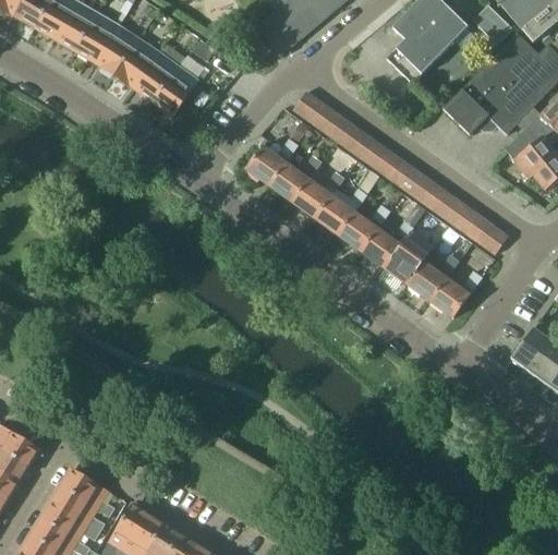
[(0,0),(0,3),(16,13),(23,0),(0,0)]
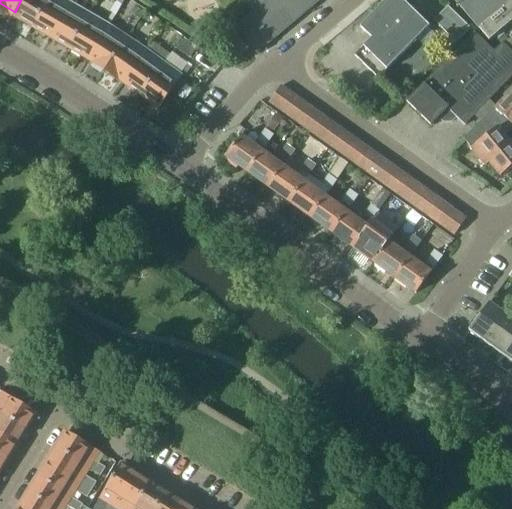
[(21,0),(15,12),(33,23),(46,0),(21,0)]
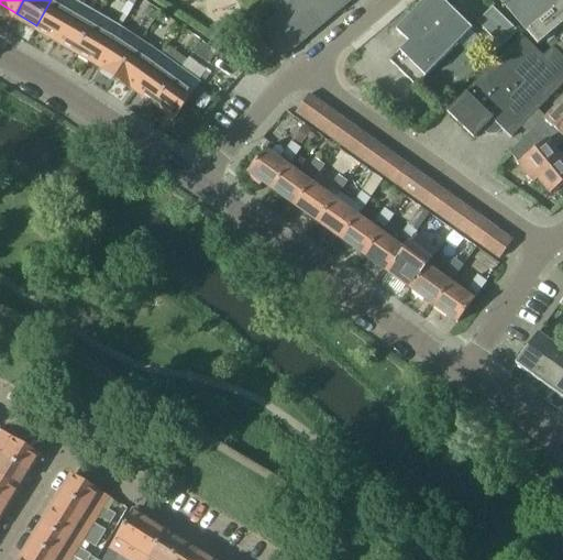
[(57,37),(79,0),(51,0),(36,25),(57,37)]
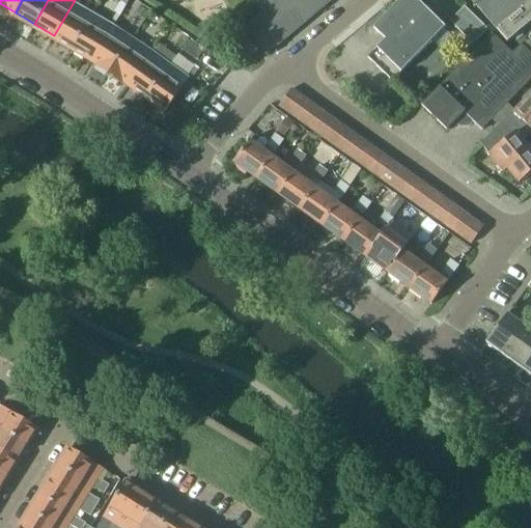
[(54,35),(73,46),(93,10),(75,0),(54,35)]
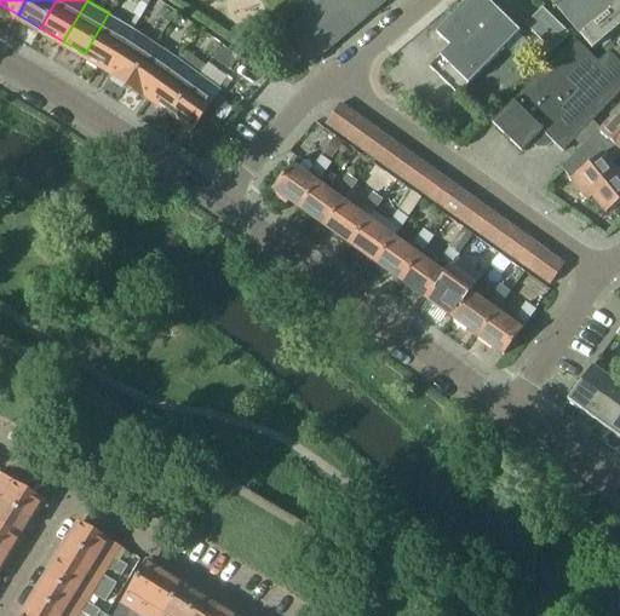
[(137,12),(130,23),(132,26),(139,13),(148,3),(147,1),(145,0),(141,0),(133,10),(137,12)]
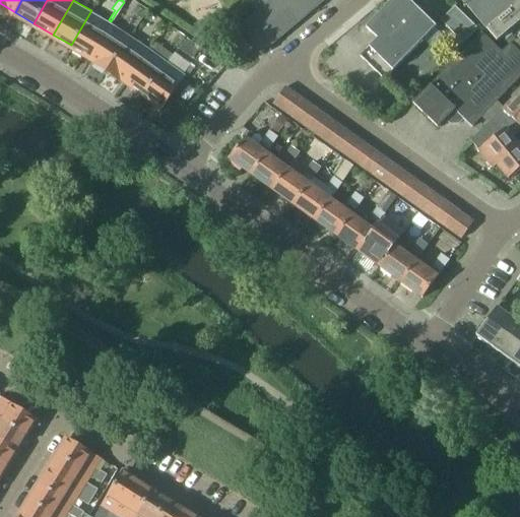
[(250,0),(250,1),(257,10),(239,25),(261,51),(321,0),(250,0)]
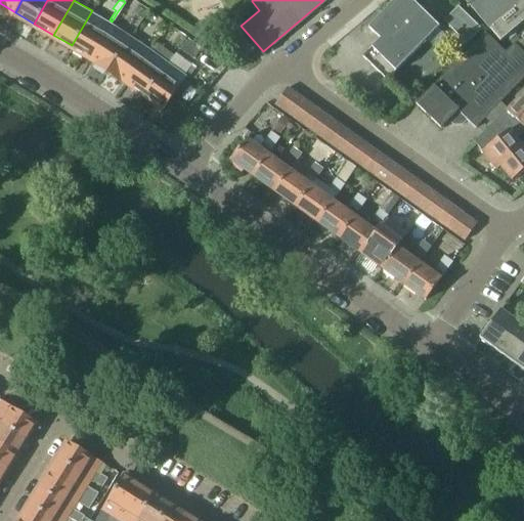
[(439,25),(413,0),(392,0),(368,26),(380,37),(363,54),(387,78),(439,25)]
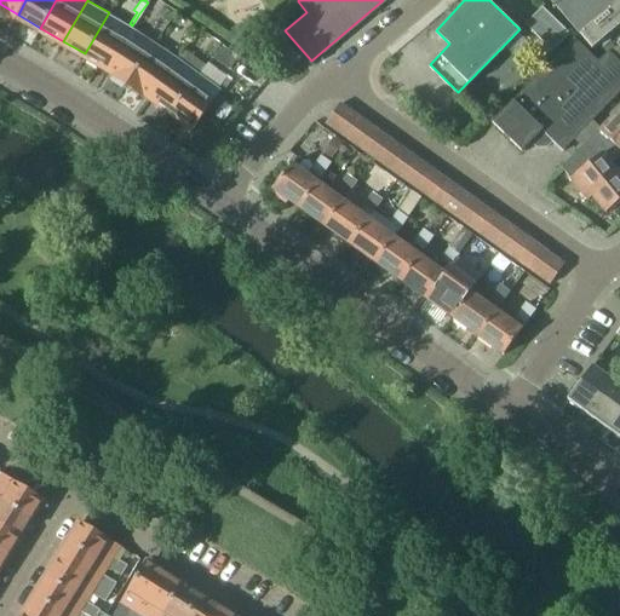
[(580,33),(592,47),(619,23),(619,0),(550,0),(579,34),(580,33)]
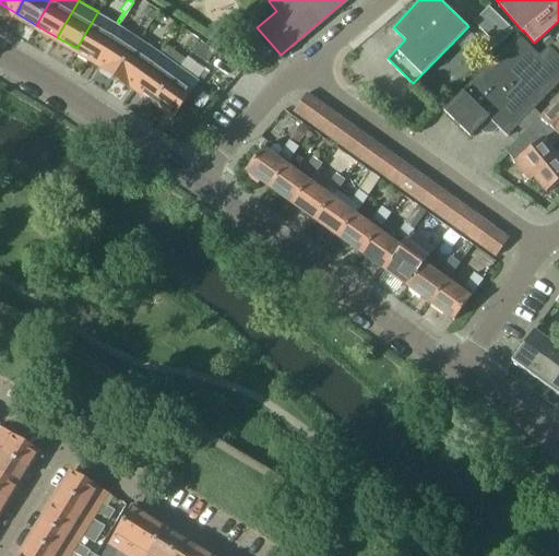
[(498,44),(514,28),(489,3),(473,20),(498,44)]
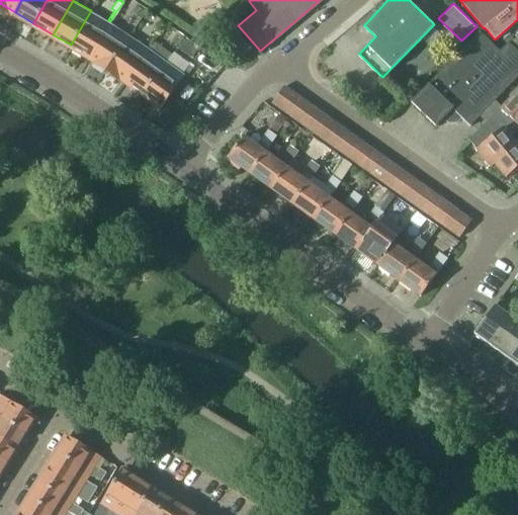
[(91,10),(71,45),(90,56),(109,21),(91,10)]
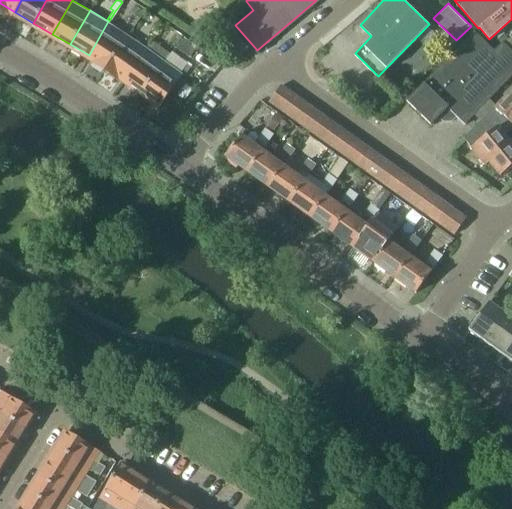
[(107,67),(128,35),(108,21),(89,55),(93,58),(107,67)]
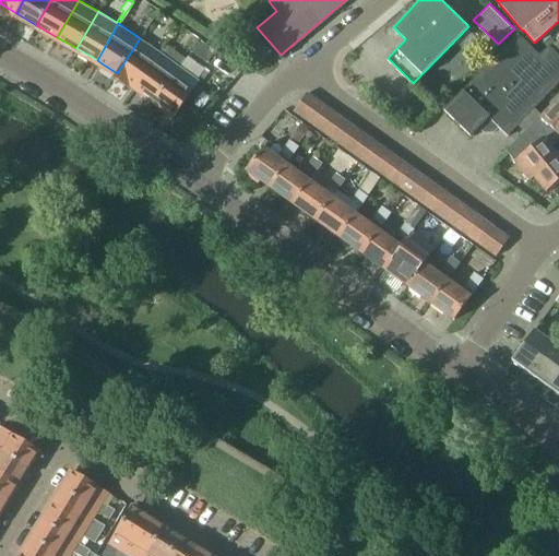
[(471,134),(479,126),(485,130),(494,130),(498,126),(507,134),(558,80),(558,55),(548,44),(539,54),(518,33),(443,108),(471,134)]
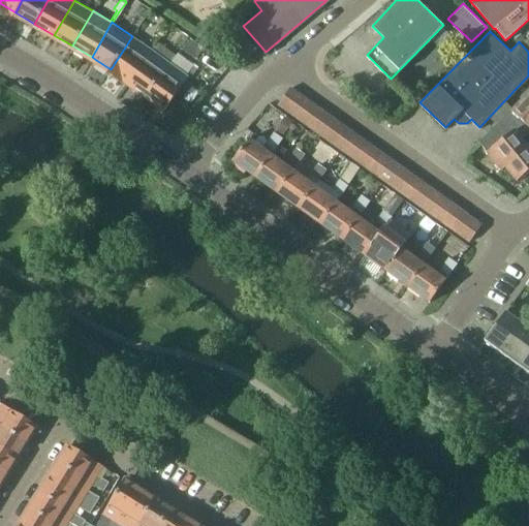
[(124,79),(128,82),(152,50),(151,49),(132,36),(111,69),(124,79)]
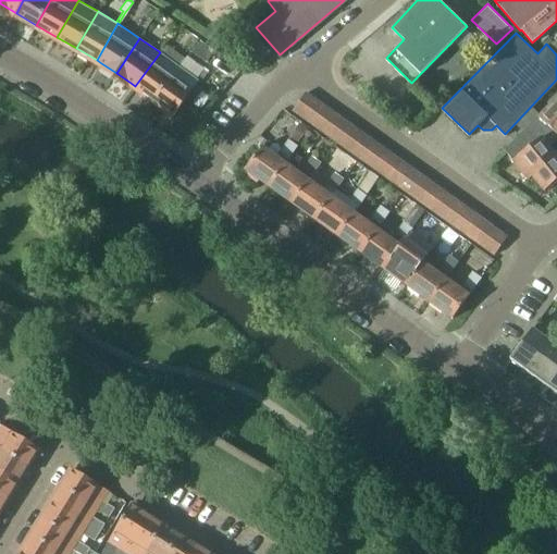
[(135,86),(155,99),(180,65),(178,65),(185,57),(165,42),(159,51),(160,52),(135,86)]
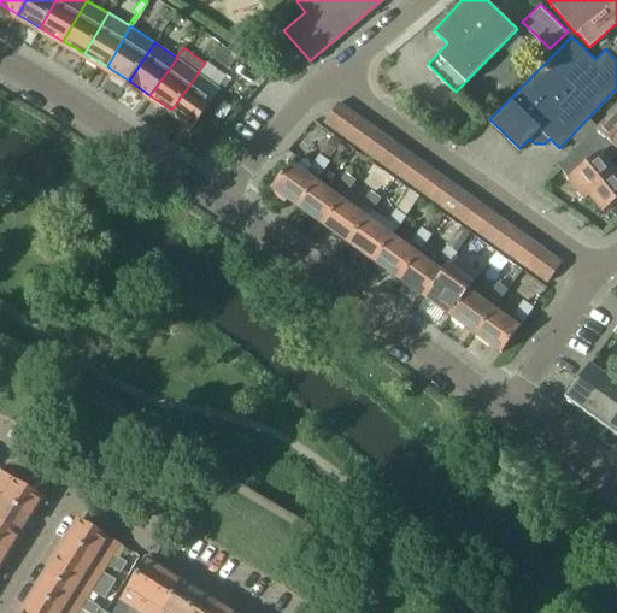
[(229,66),(238,54),(227,48),(219,59),(229,66)]
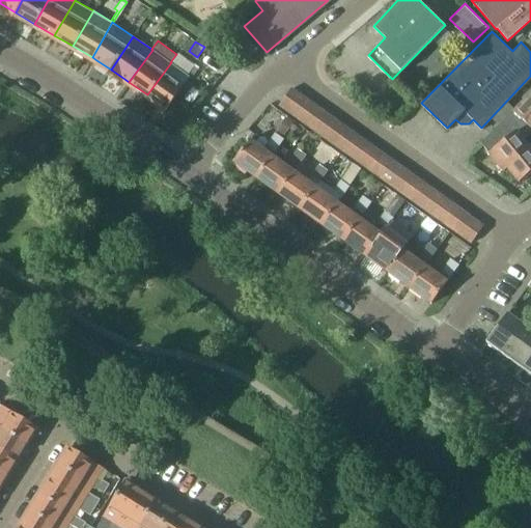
[(190,75),(171,62),(147,94),(166,108),(180,88),(190,75)]
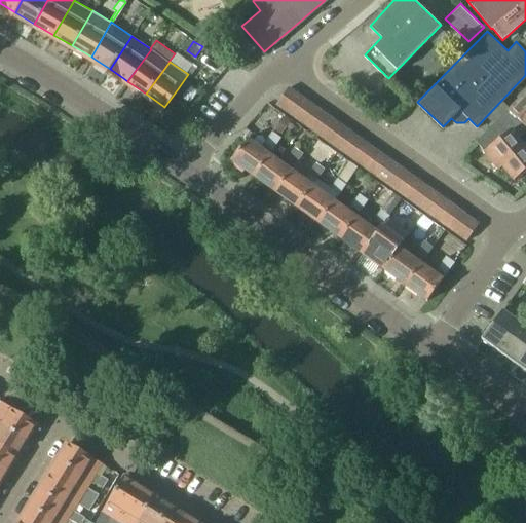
[(183,95),(190,100),(197,90),(191,85),(183,95)]
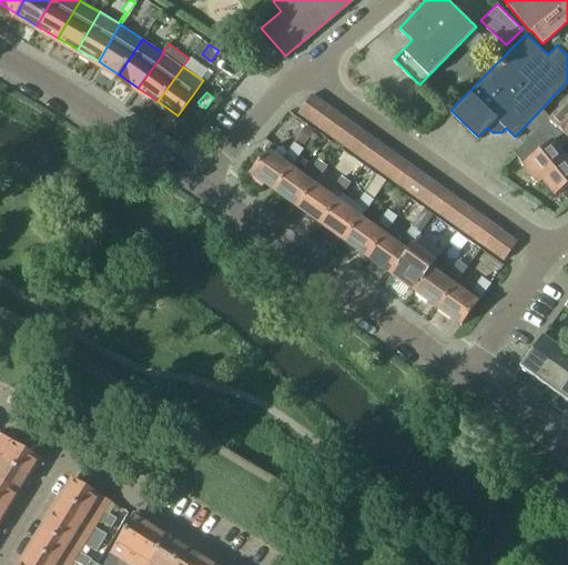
[(300,111),(312,119),(325,100),(313,92),(300,111)]
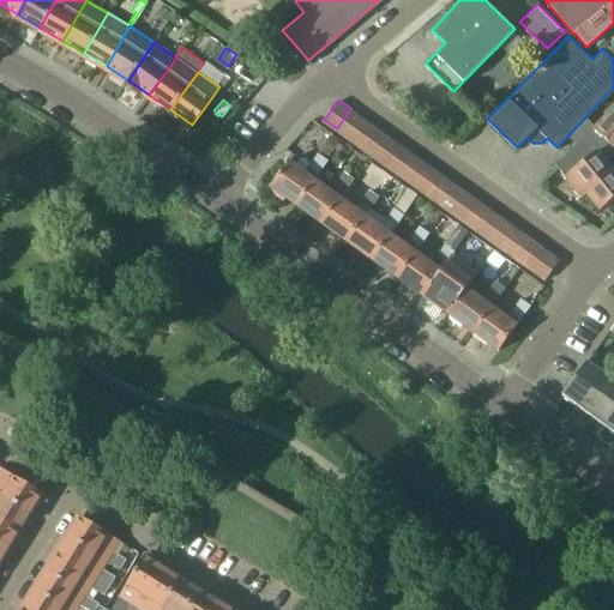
[(613,103),(593,126),(608,140),(613,145),(613,146),(613,103)]
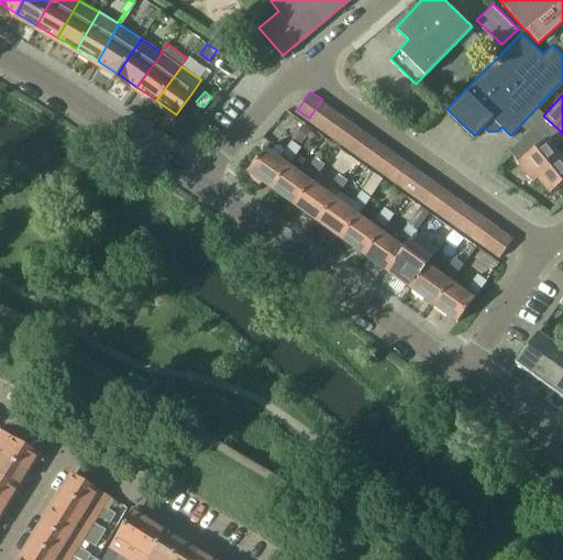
[(309,118),(321,127),(334,108),(322,99),(309,118)]
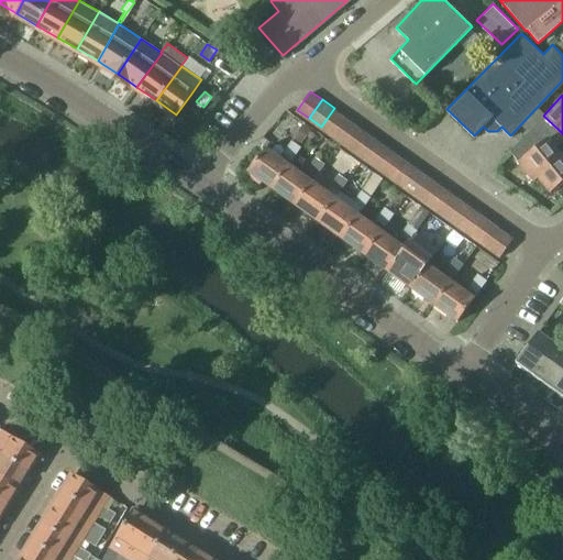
[(346,117),(334,108),(321,127),(333,135),(346,117)]
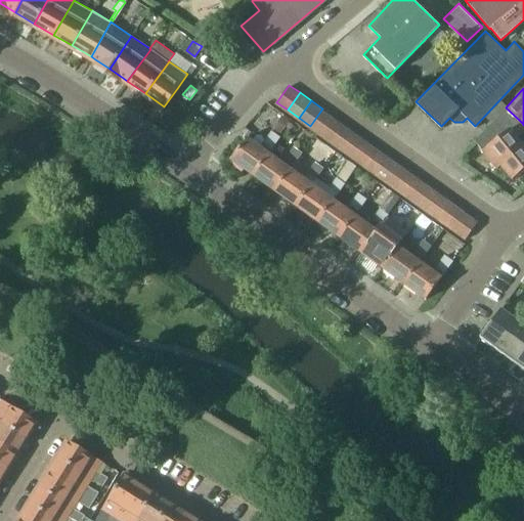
[(506,107),(475,140),(497,167),(501,164),(513,177),(523,168),(523,144),(523,145),(513,133),(523,124),(519,120),(506,107)]
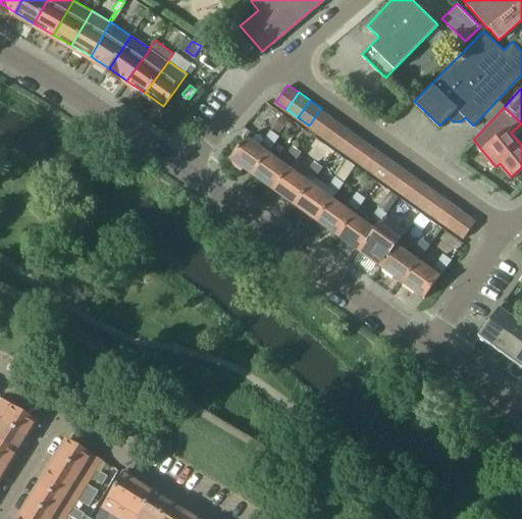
[(332,116),(321,108),(309,125),(320,134),(332,116)]
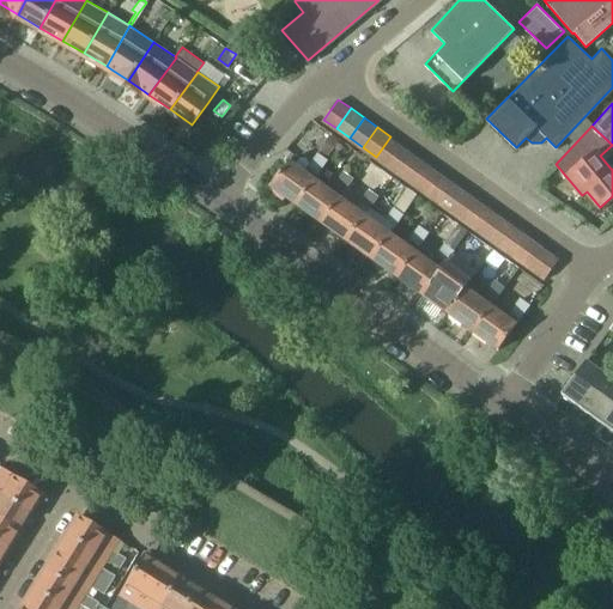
[(331,135),(319,151),(327,157),(338,140),(331,135)]
